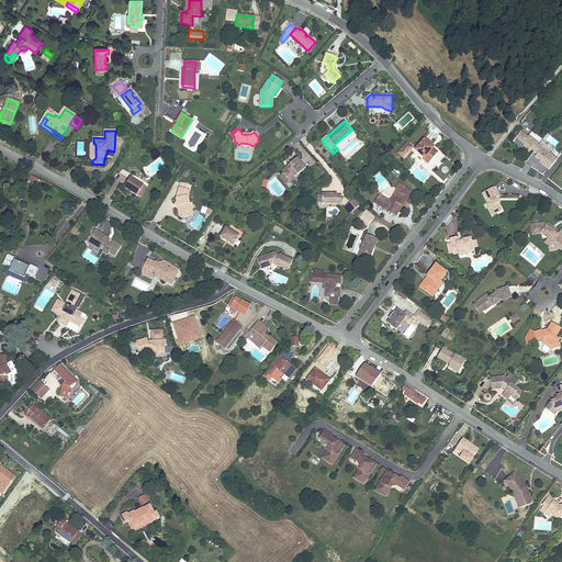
[(521,146),(529,153),(531,149),(535,152),(543,141),(532,133),(528,137),(520,132),(513,142),(520,147),(521,146)]
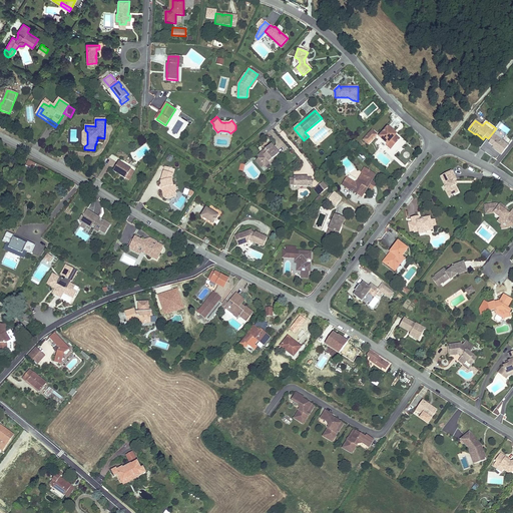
[(507,134),(510,130),(502,124),(499,128),(507,134)]
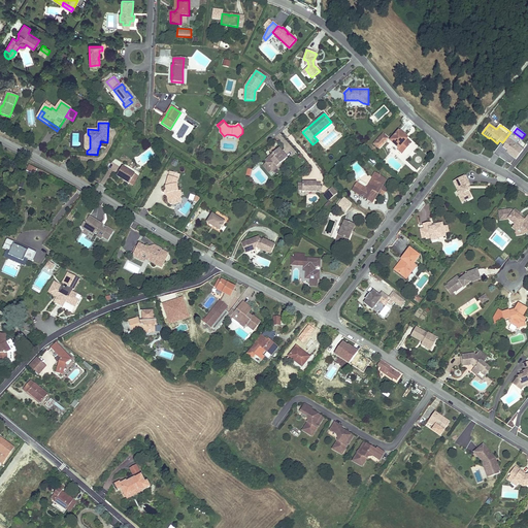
[(400,130),(398,131),(406,139),(408,137),(400,130)]
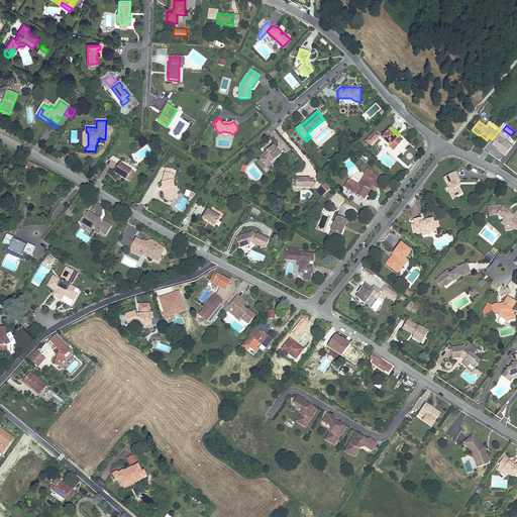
[(398,136),(390,128),(382,138),(390,145),(391,144),(396,148),(403,140),(398,136)]
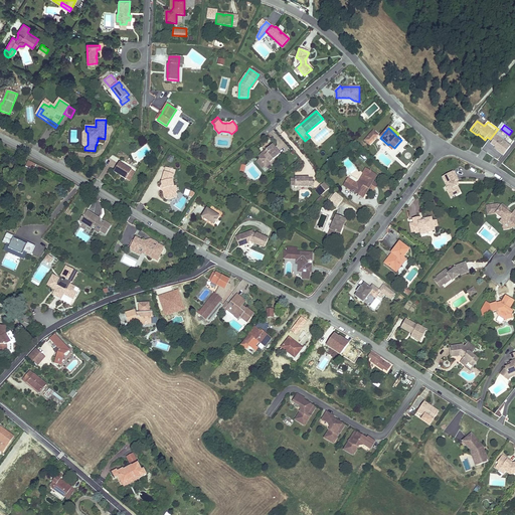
[(498,129),(490,139),(492,141),(490,144),(495,148),(497,149),(496,151),(503,156),(510,147),(503,142),(504,141),(507,137),(498,129)]
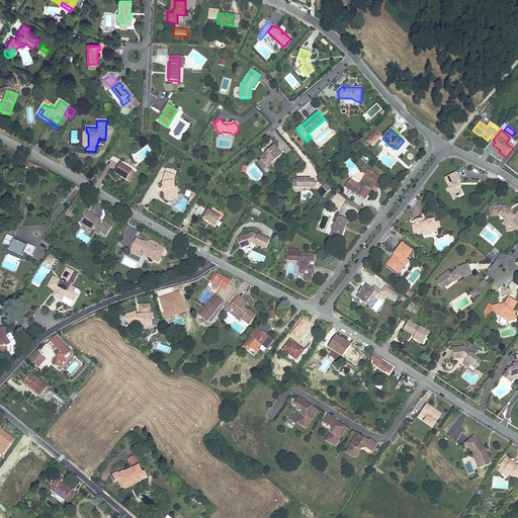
[(371,146),(380,137),(375,132),(367,142),(371,146)]
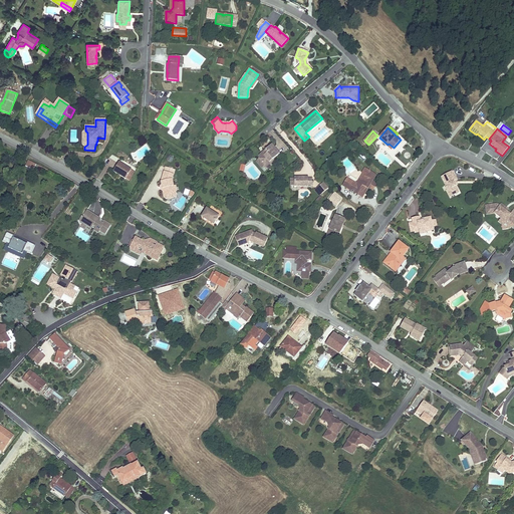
[(280,154),(272,145),(266,150),(266,153),(267,154),(264,156),(262,153),(259,156),(259,157),(259,159),(264,166),(269,162),(271,164),(274,161),(274,159),(280,154)]
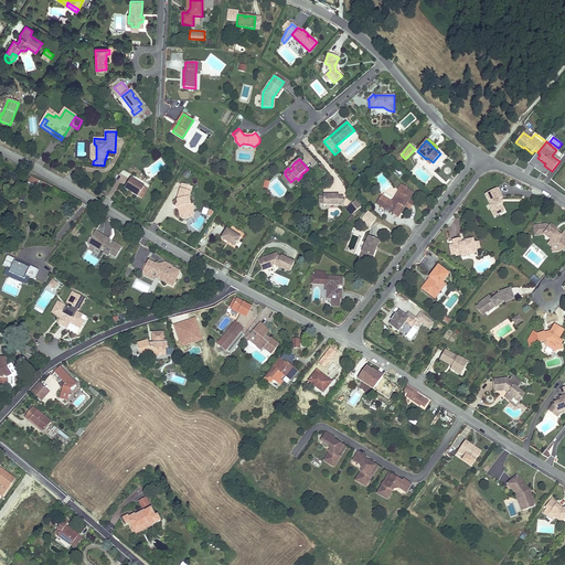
[(290,182),(285,174),(281,178),(288,184),(290,182)]
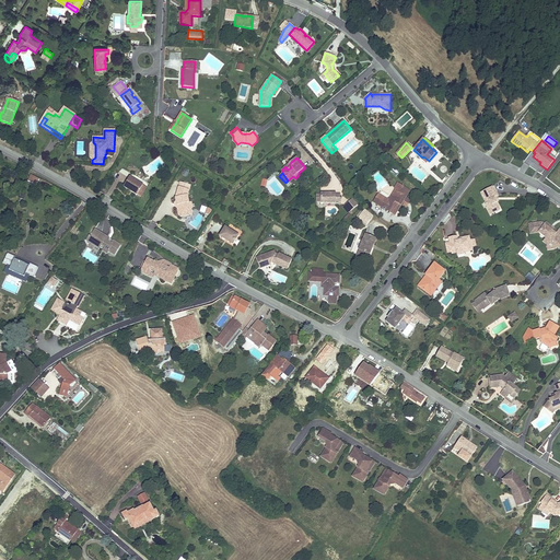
[(132,193),(137,195),(143,186),(147,188),(149,184),(131,174),(124,187),(131,191),(131,190),(132,190),(132,193)]
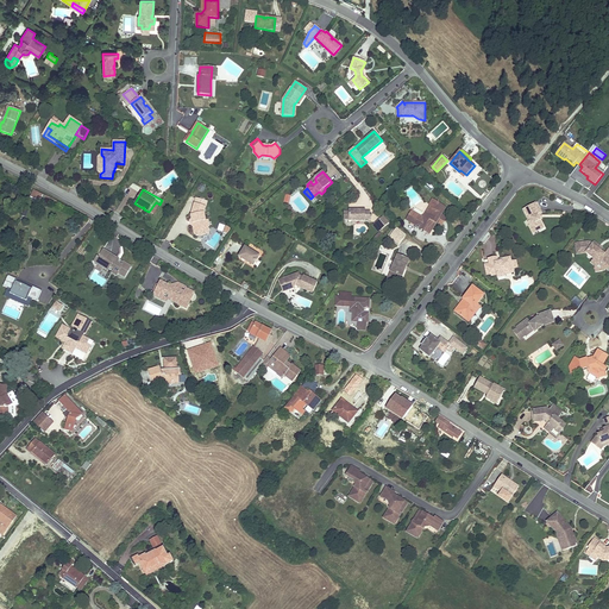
[(206,220),(203,213),(206,207),(203,206),(206,201),(196,198),(190,215),(192,218),(193,226),(194,234),(196,236),(202,236),(201,231),(205,231),(202,221),(206,221),(206,220)]
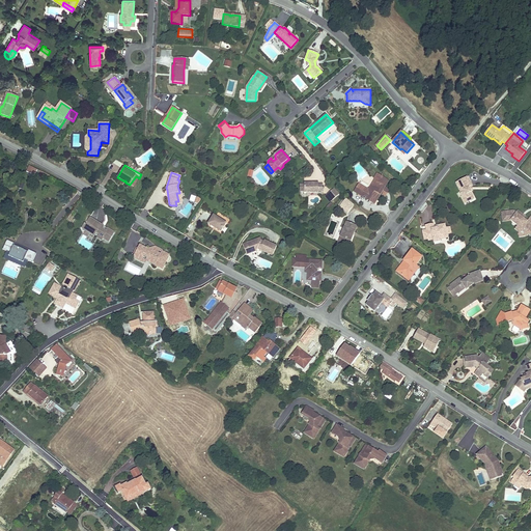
[(355,192),(374,204),(381,194),(383,196),(387,189),(385,188),(388,182),(378,174),(374,178),(374,182),(370,188),(368,190),(359,184),(355,192)]
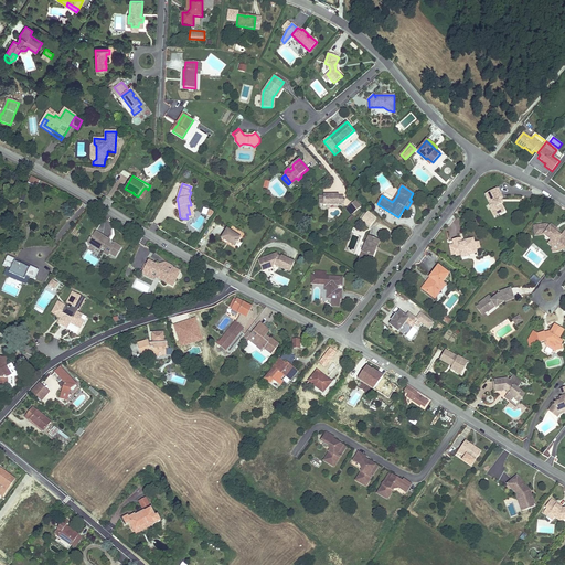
[(148,190),(145,188),(138,196),(142,199),(148,190)]
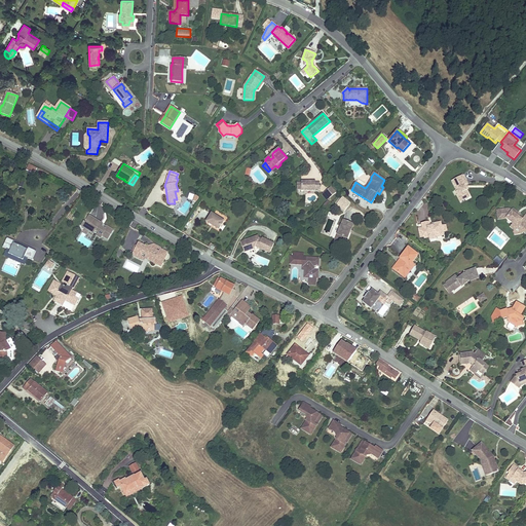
[(468,184),(464,175),(451,181),(456,190),(455,190),(460,201),(465,199),(464,196),(468,194),(466,190),(464,186),(468,184)]
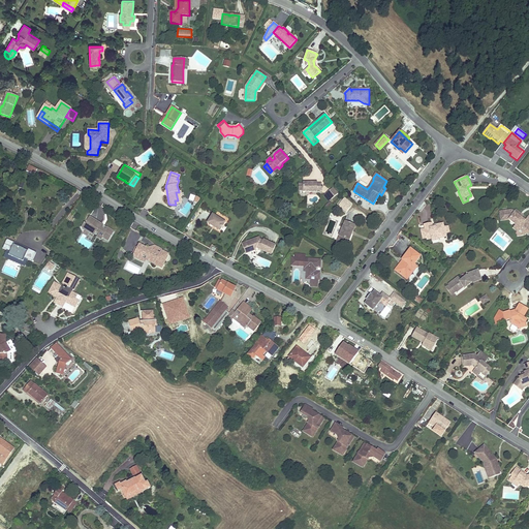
[(309,183),(303,183),(303,184),(300,184),(300,190),(303,190),(303,191),(317,191),(317,190),(321,190),(321,184),(317,184),(317,183),(311,183),(311,184),(309,184),(309,183)]
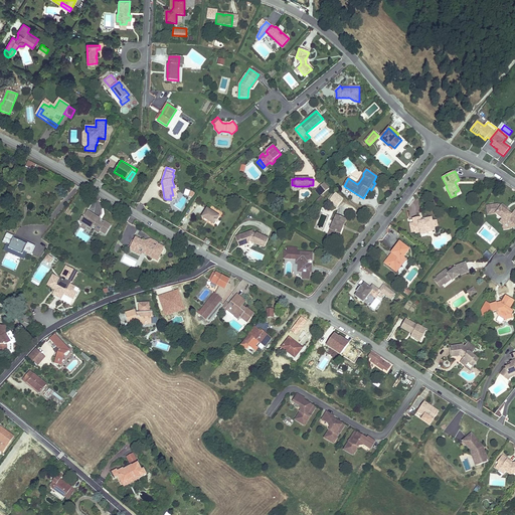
[(323,193),(329,188),(324,183),(318,188),(323,193)]
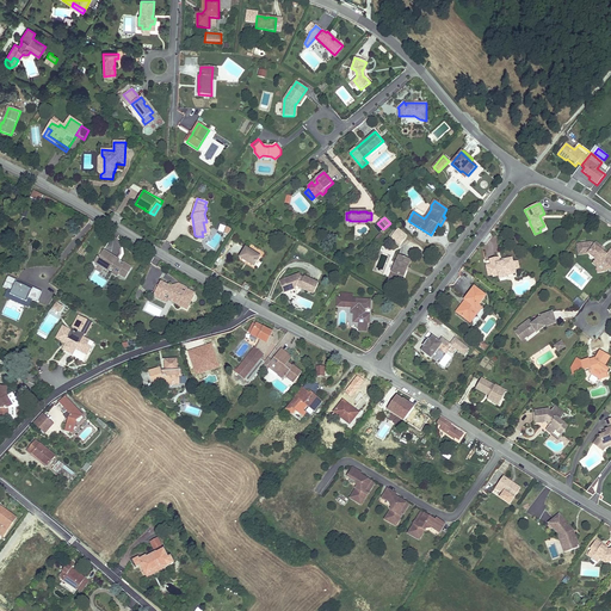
[(390,238),(400,245),(406,238),(396,230),(390,238)]
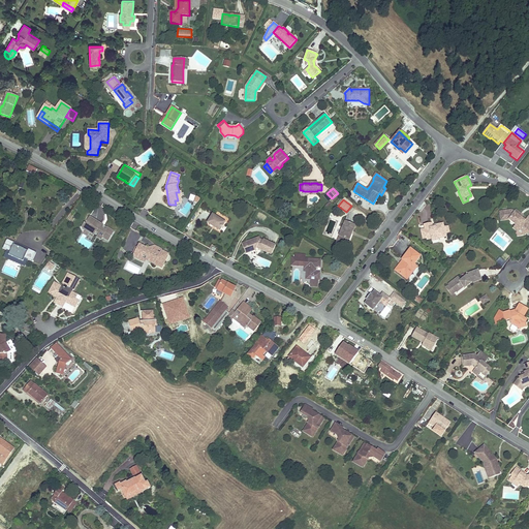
[(528,232),(528,217),(525,221),(522,218),(518,215),(520,213),(517,211),(515,213),(511,211),(500,212),(501,218),(504,218),(505,220),(508,219),(516,225),(517,223),(521,227),(520,228),(524,231),(525,230),(528,234),(528,232)]
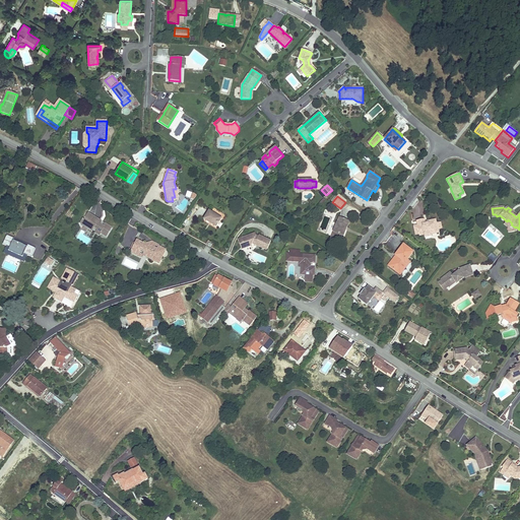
[(221,218),(209,211),(204,219),(209,223),(210,222),(211,223),(211,224),(216,228),(221,218)]
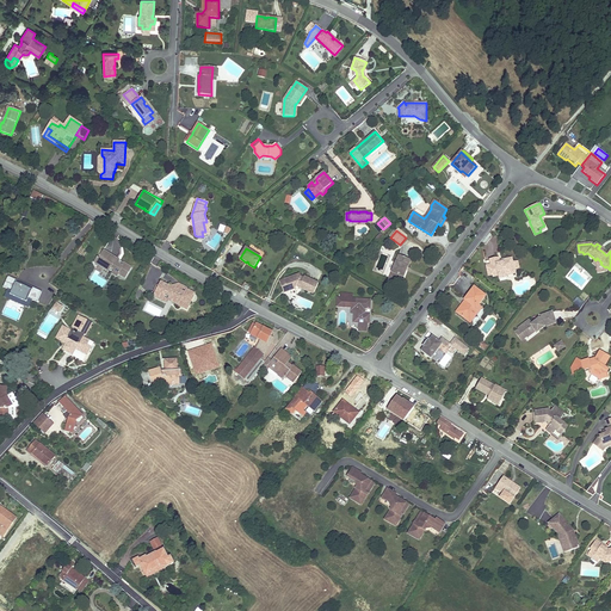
[(123,263),(122,266),(115,261),(117,259),(104,251),(99,258),(98,257),(97,259),(105,264),(104,266),(110,270),(111,267),(115,270),(113,272),(118,276),(119,275),(125,278),(131,269),(123,263)]
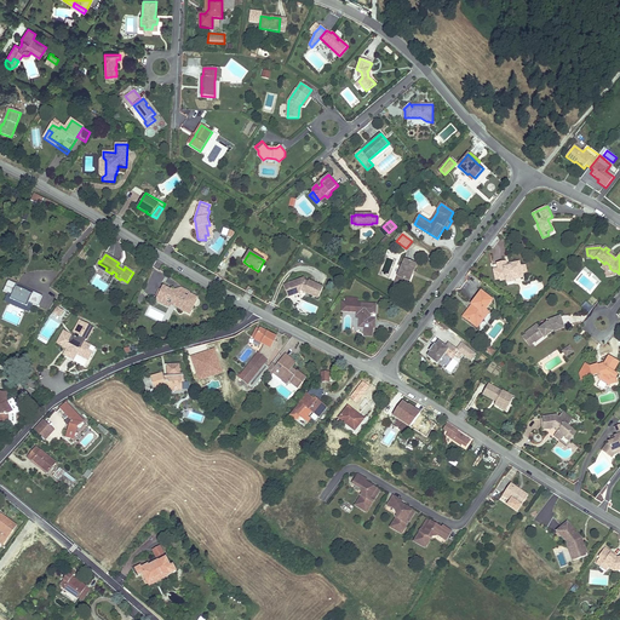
[(405,259),(395,283),(407,288),(413,274),(411,274),(412,271),(413,271),(417,264),(405,259)]
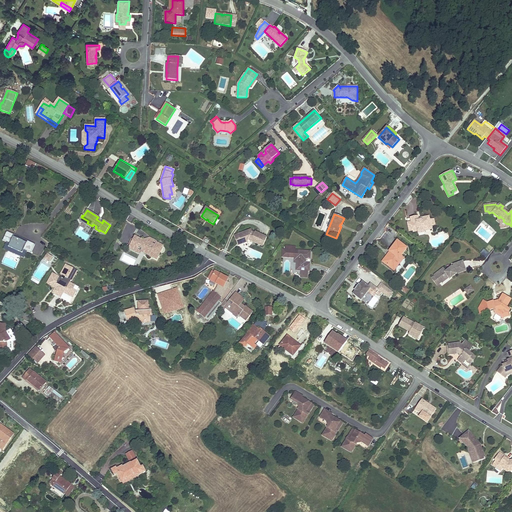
[(504,220),(500,216),(499,218),(497,221),(501,224),(501,227),(511,226),(508,223),(507,224),(503,221),(504,220)]
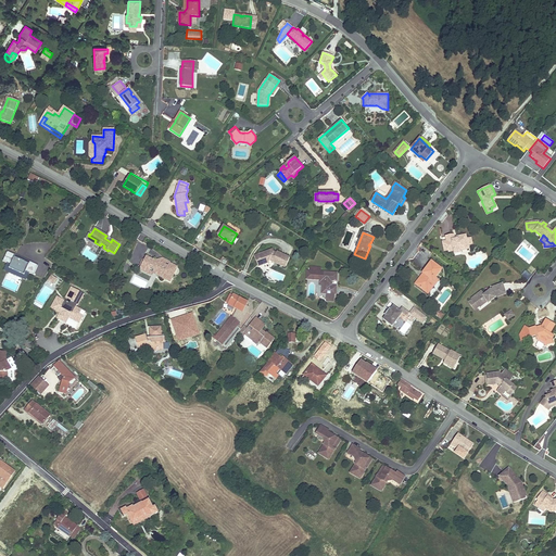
[(472,244),(471,239),(467,240),(464,238),(464,236),(457,237),(458,239),(455,240),(454,238),(454,236),(442,238),(445,251),(449,251),(450,252),(454,251),(460,250),(460,251),(469,250),(468,245),(472,244)]
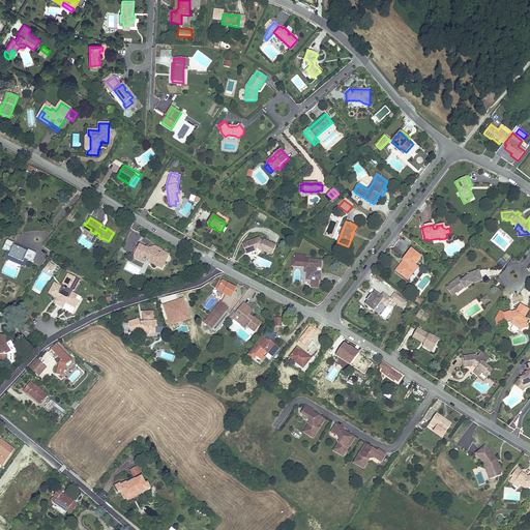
[(261,240),(260,237),(245,242),(248,252),(257,248),(258,247),(262,248),(262,251),(271,255),(276,245),(264,240),(263,241),(261,240)]
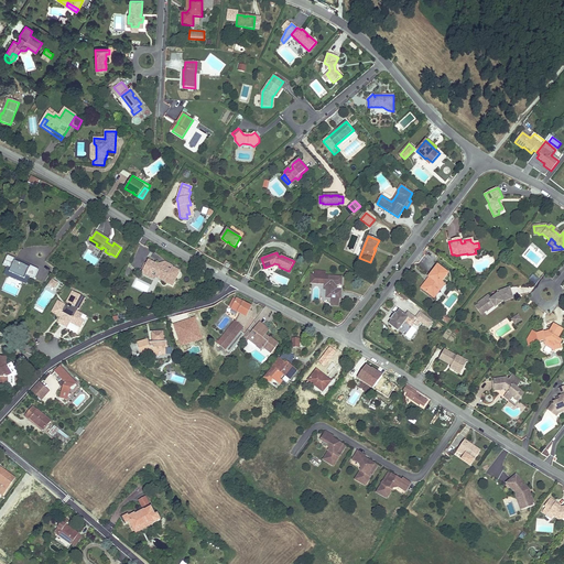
[(95,266),(98,260),(88,253),(84,258),(95,266)]
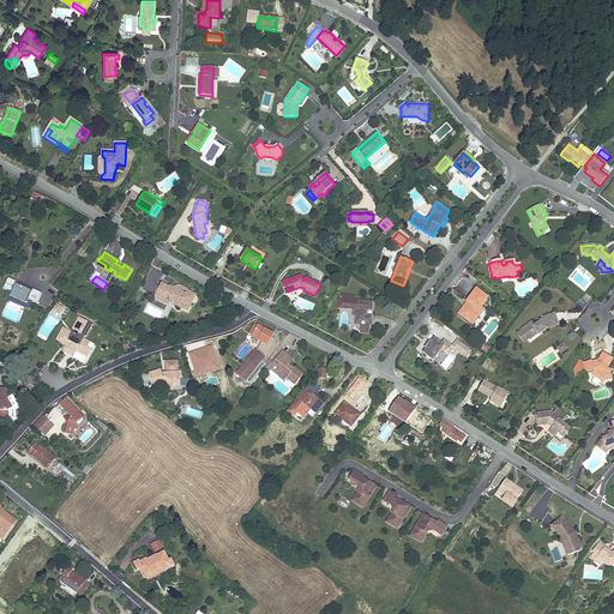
[(296,290),(298,288),(288,292),(284,281),(281,282),(286,294),(296,290)]
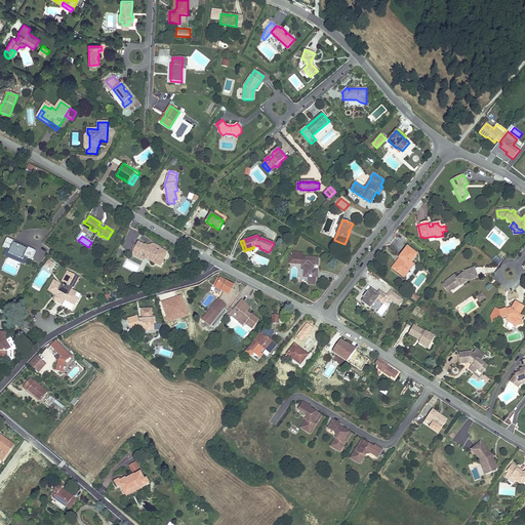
[(5,247),(7,248),(10,249),(8,253),(24,259),(25,256),(28,257),(31,251),(28,250),(28,249),(13,243),(12,244),(9,243),(8,242),(5,247)]
